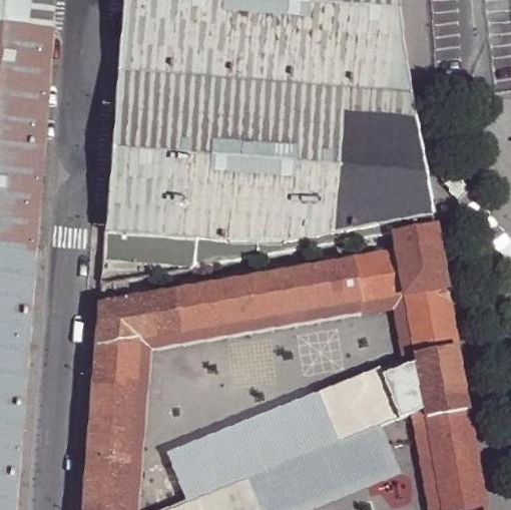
[(0,0),(0,509),(14,509),(53,0),(0,0)]
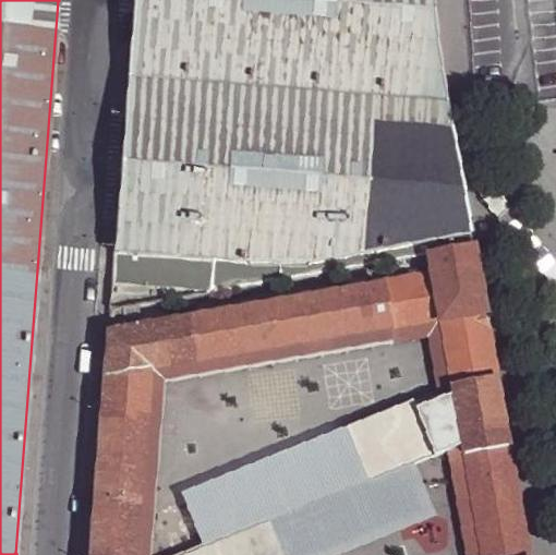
[(134,0),(113,280),(218,288),(431,251),(427,241),(471,233),(436,37),(433,0),(134,0)]
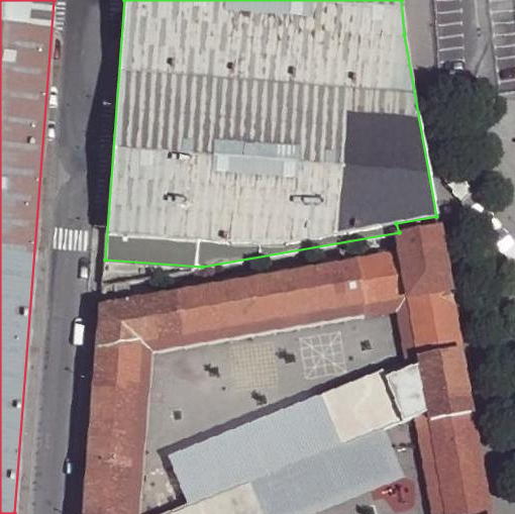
[(514,243),(502,228),(459,176),(449,159),(443,142),(440,121),(433,122),(427,123),(429,144),(436,164),(445,181),(478,222),(505,255),(514,267),(514,243)]
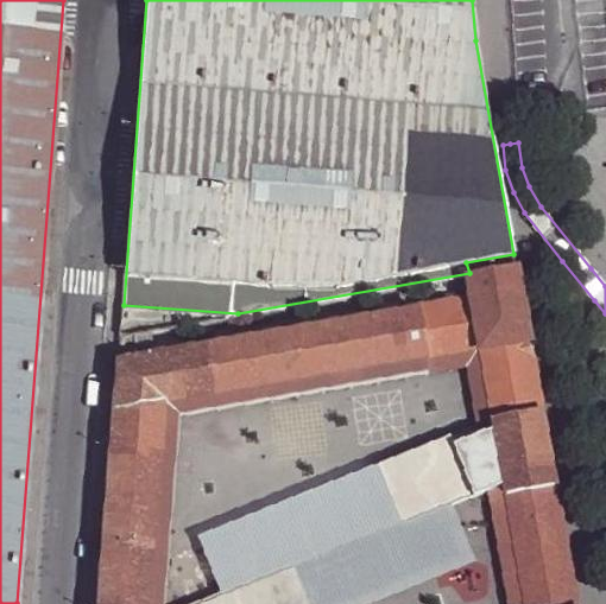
[(515,265),(469,273),(473,298),(481,344),(528,337),(522,300),(515,265)]
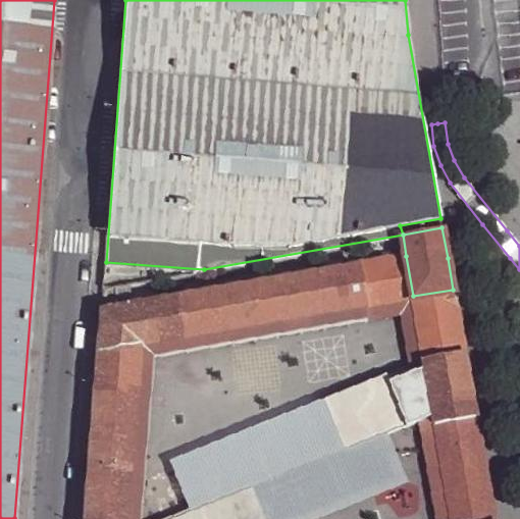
[(413,296),(406,256),(102,310),(99,352),(139,345),(375,303),(413,296)]
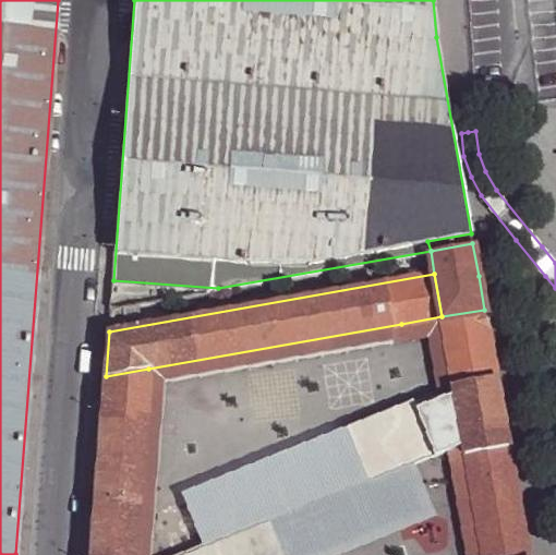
[(492,353),(484,310),(442,316),(449,358),(455,391),(464,444),(483,554),(528,554),(524,532),(508,442),(492,353)]
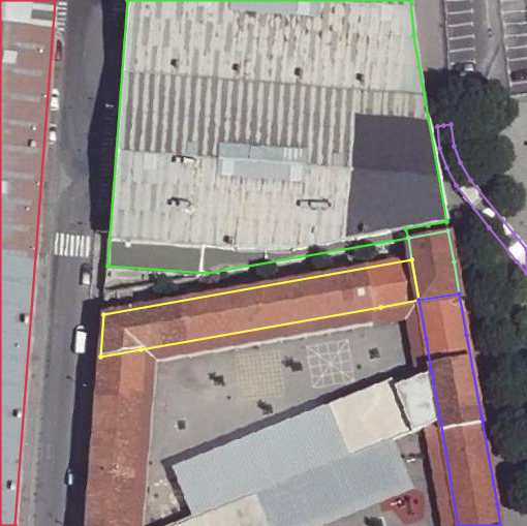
[(380,307),(381,317),(410,313),(421,375),(431,371),(426,339),(419,300),(380,307)]
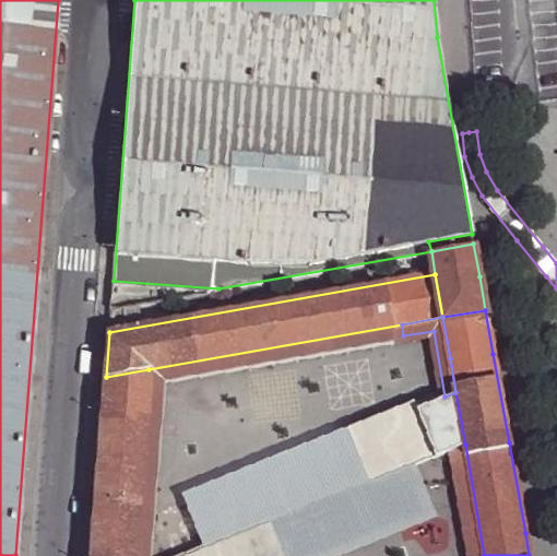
[(403,335),(402,324),(149,369),(150,380),(164,378),(403,335)]
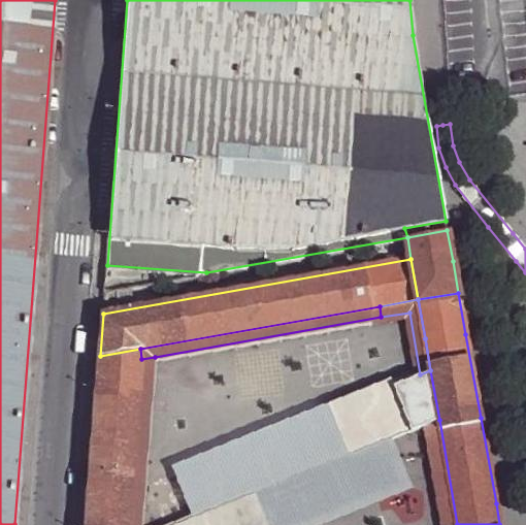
[(140,349),(100,356),(91,471),(132,473),(141,359),(140,349)]
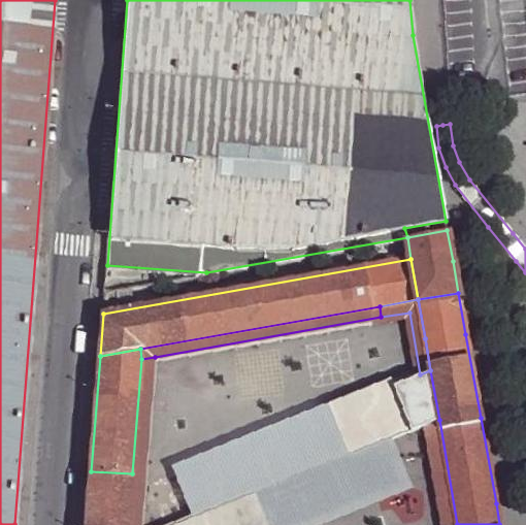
[(128,524),(138,524),(155,357),(141,359),(132,473),(128,524)]
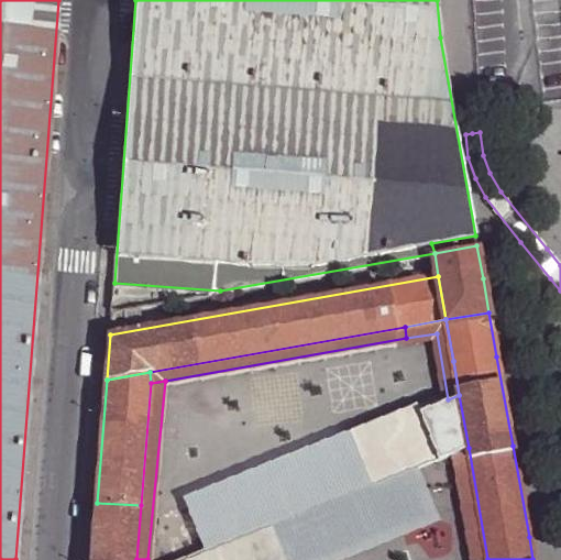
[(469,448),(459,395),(448,399),(420,412),(439,459),(458,452),(469,448)]
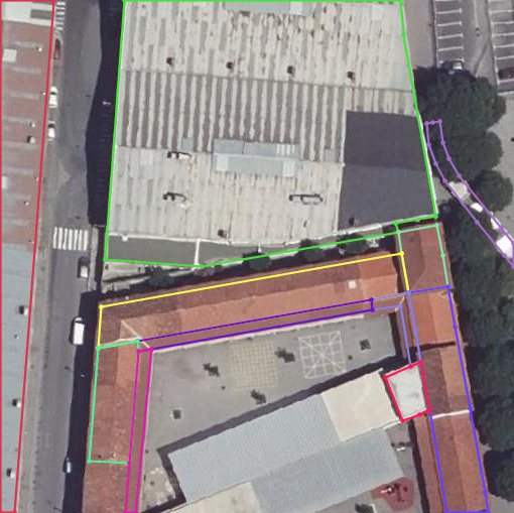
[(402,420),(385,377),(381,369),(320,393),(342,443),(385,427),(402,420)]
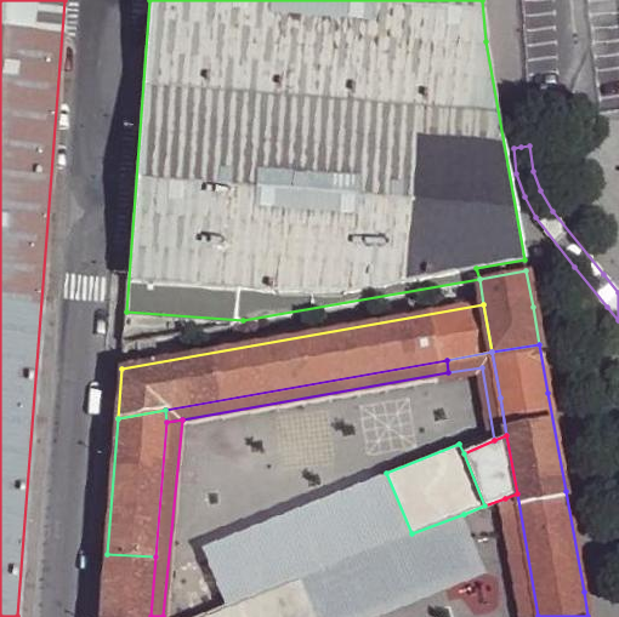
[(200,546),(226,606),(301,577),(317,616),(378,616),(486,573),(464,514),(412,533),(386,473),(200,546)]
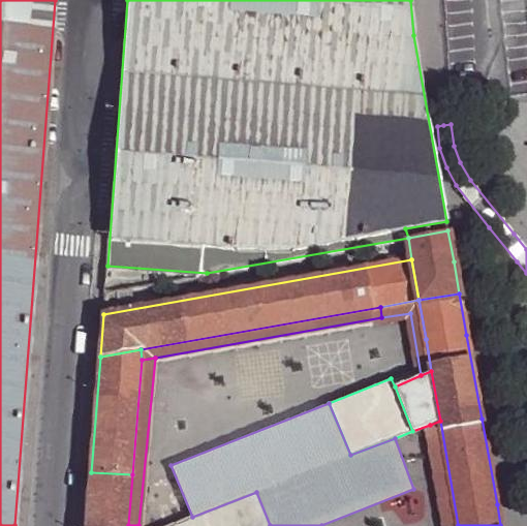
[(458,525),(440,421),(430,425),(447,525),(458,525)]
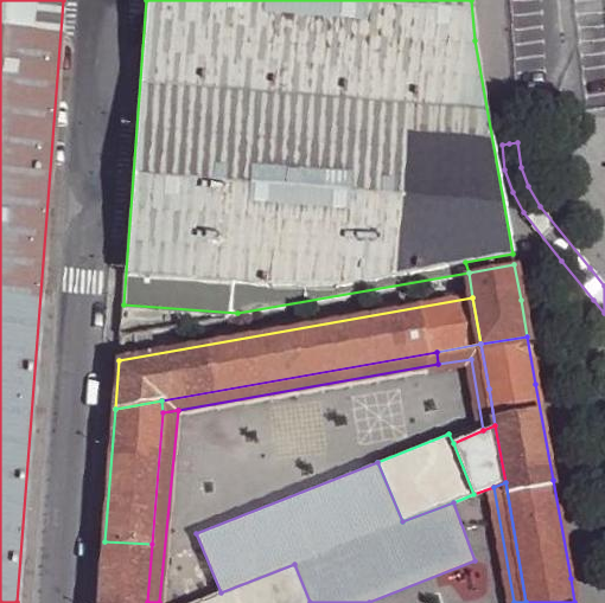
[(104,541),(100,602),(147,602),(152,544),(104,541)]
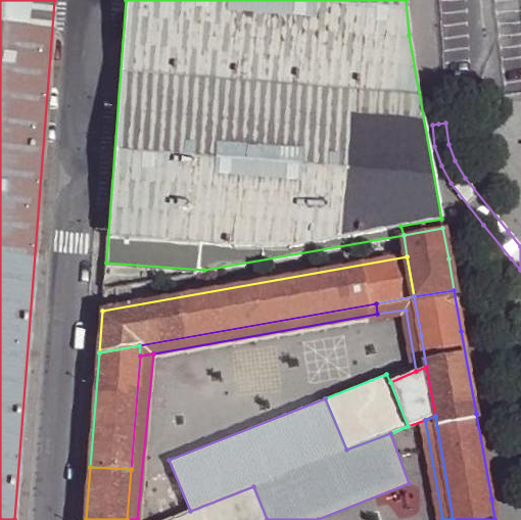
[(190,511),(164,519),(267,519),(253,486),(190,511)]
